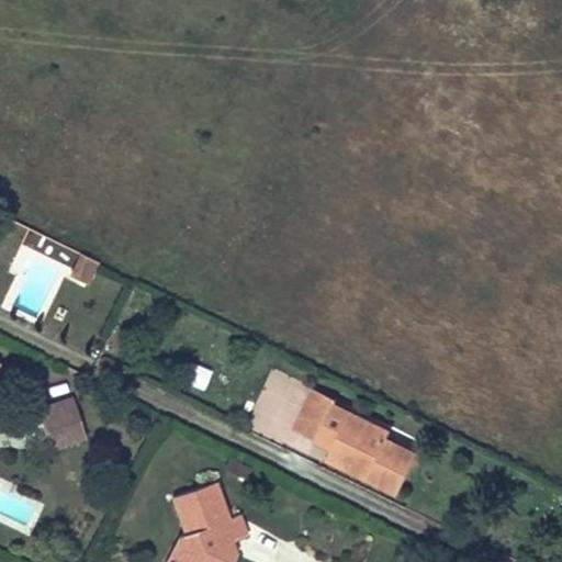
[(79,254),(71,273),(89,281),(97,261),(79,254)]
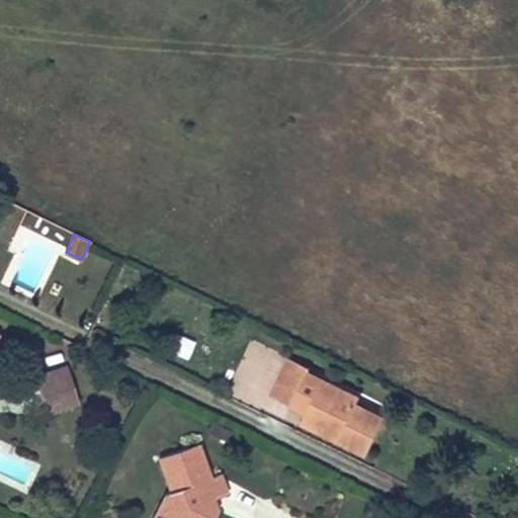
[(180,335),(174,354),(189,359),(196,340),(180,335)]
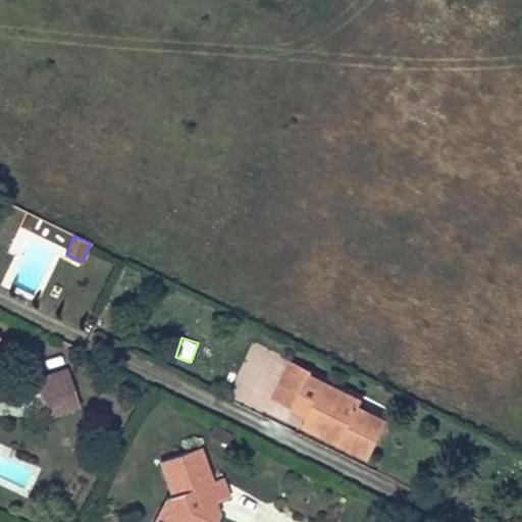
[(273,399),(293,408),(308,376),(310,371),(291,362),(273,399)]
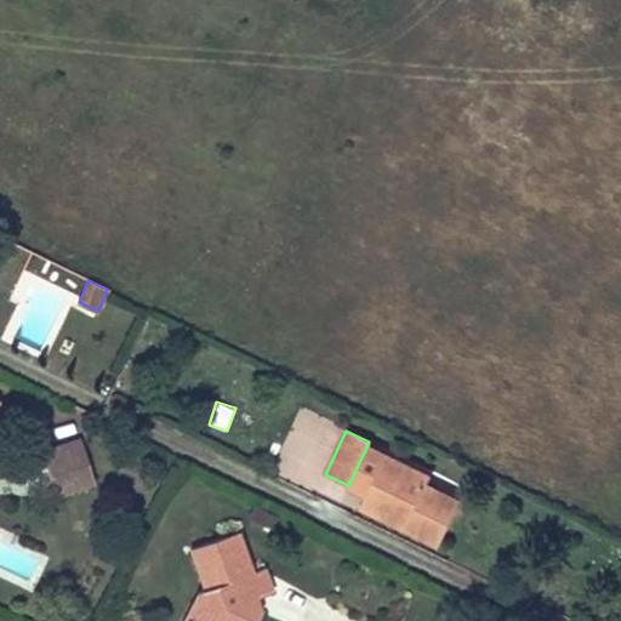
[(44,457),(51,477),(87,463),(80,443),(44,457)]
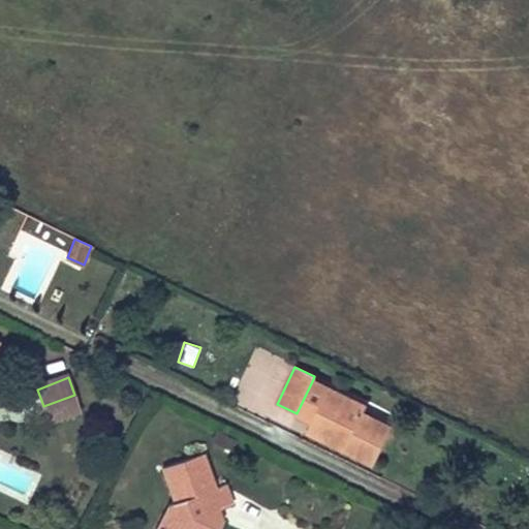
[(312,381),(297,413),(311,421),(346,438),(341,448),(373,464),(392,429),(363,415),(366,407),(312,381)]
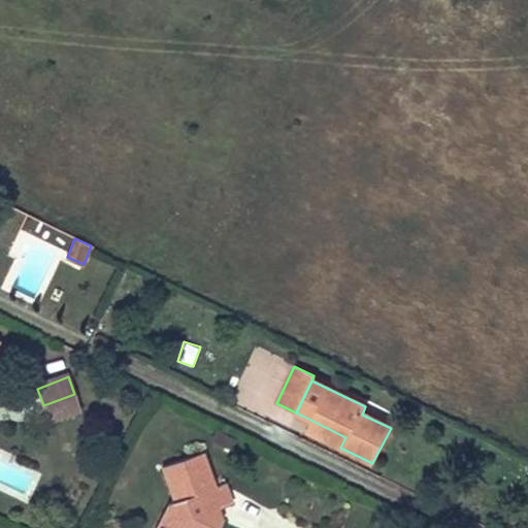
[(74,394),(43,405),(50,421),(80,409),(74,394)]
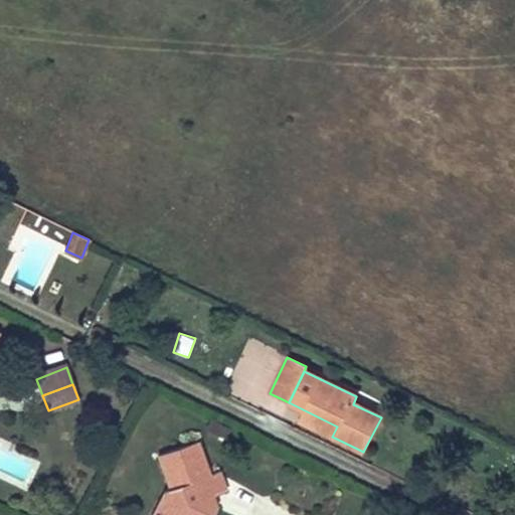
[(303,409),(299,420),(332,437),(337,426),(303,409)]
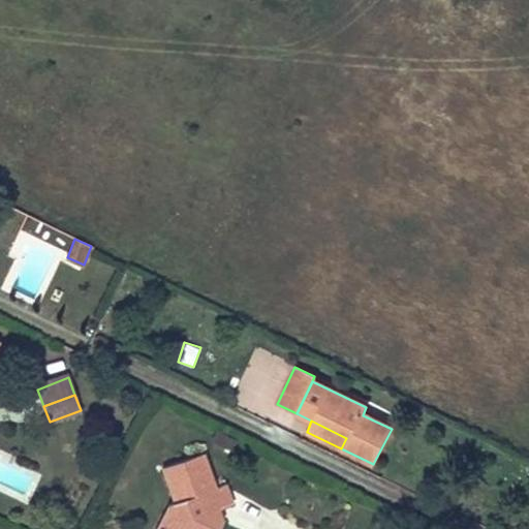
[(155,528),(215,528),(220,521),(212,517),(203,512),(208,504),(216,508),(231,504),(224,484),(214,487),(200,453),(161,468),(174,501),(167,503),(155,528)]
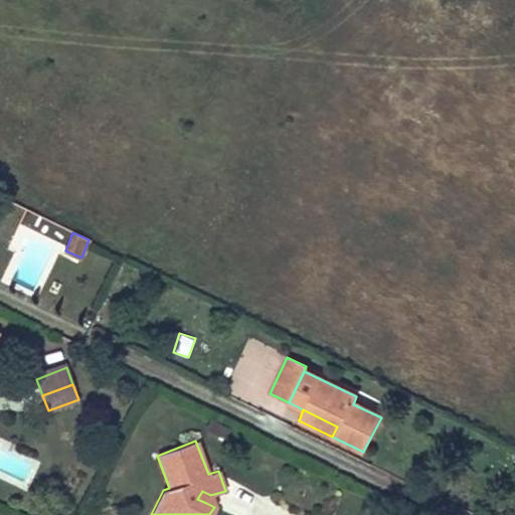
[(197,499),(206,503),(210,495),(202,491),(197,499)]
